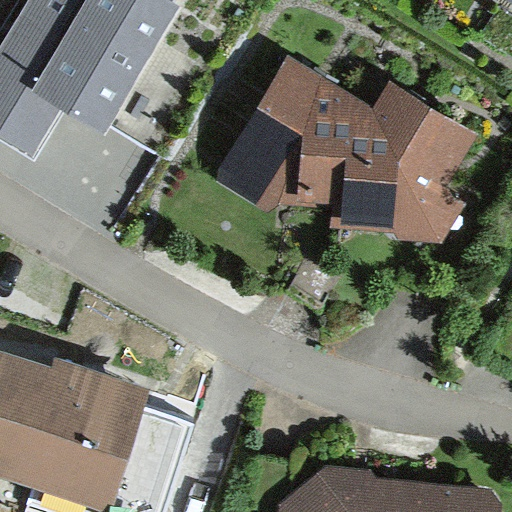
[(30,0),(0,52),(0,135),(32,155),(62,106),(85,121),(102,132),(178,7),(172,2),(172,0),(30,0)]
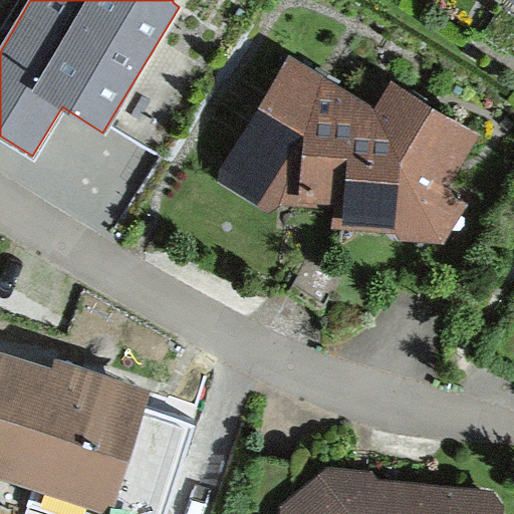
[(223,164),(223,183),(269,214),(284,205),(336,211),(334,225),(398,232),(397,239),(445,244),(470,203),(450,191),(483,137),(430,103),(390,79),(374,103),(327,75),(291,53),(223,164)]
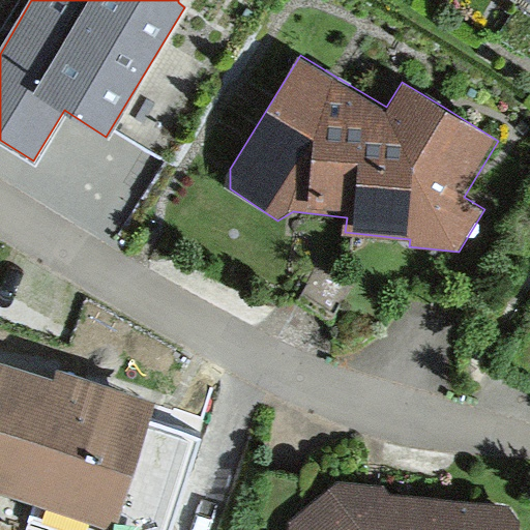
[(52,379),(0,361),(0,487),(115,524),(154,404),(54,371),(52,379)]
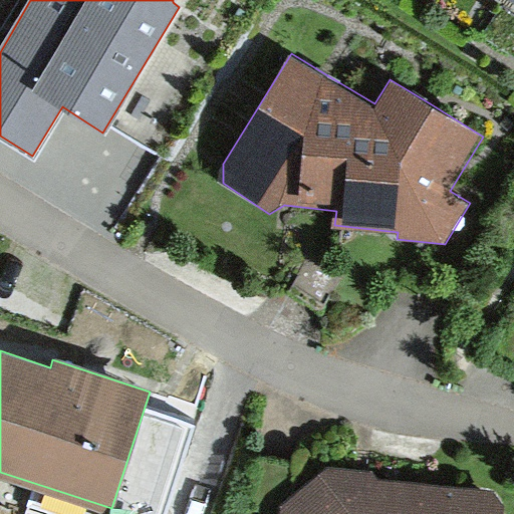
[(375,470),(327,467),(279,513),(278,513),(500,513),(501,507),(489,492),(381,481),(375,470)]
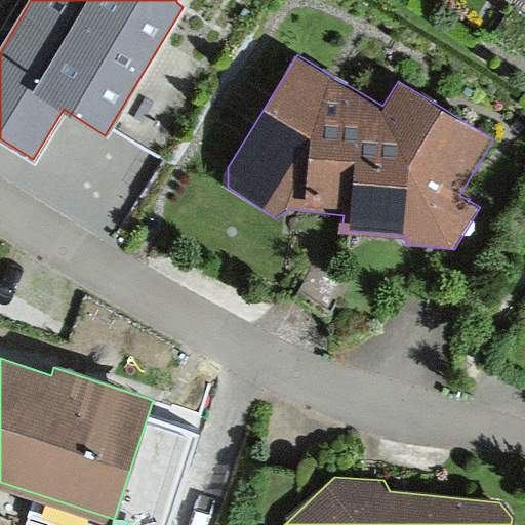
[(157,524),(160,514),(123,505),(117,524),(157,524)]
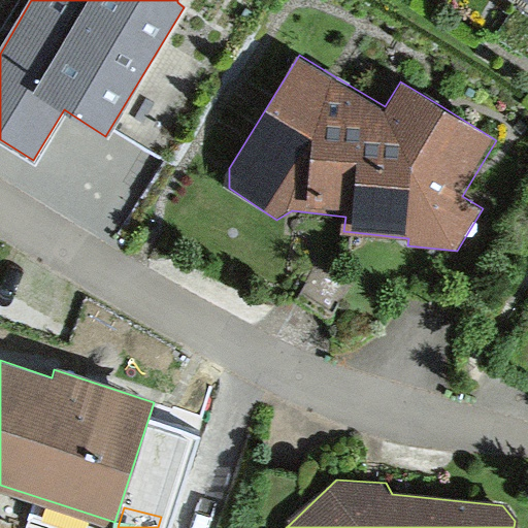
All buildings are outlined.
